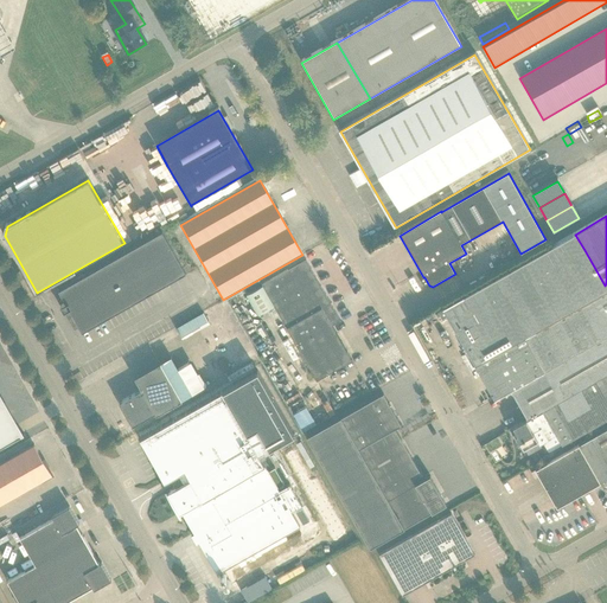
[(163,235),(58,294),(61,296),(82,335),(186,276),(163,235)]
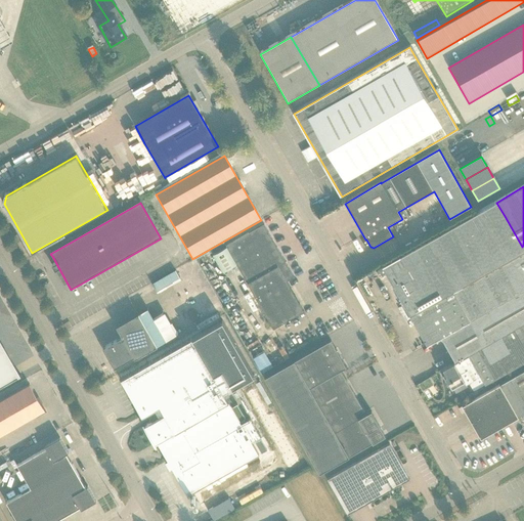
[(505,216),(496,203),(383,267),(400,300),(427,346),(441,338),(455,363),(456,363),(463,359),(476,382),(482,379),(485,386),(523,363),(523,245),(522,247),(505,216)]
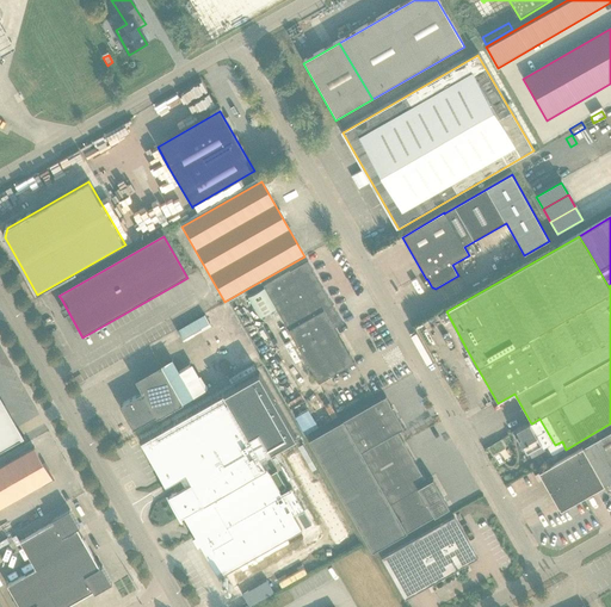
[(319,385),(355,365),(334,330),(344,326),(308,264),(264,289),(319,385)]
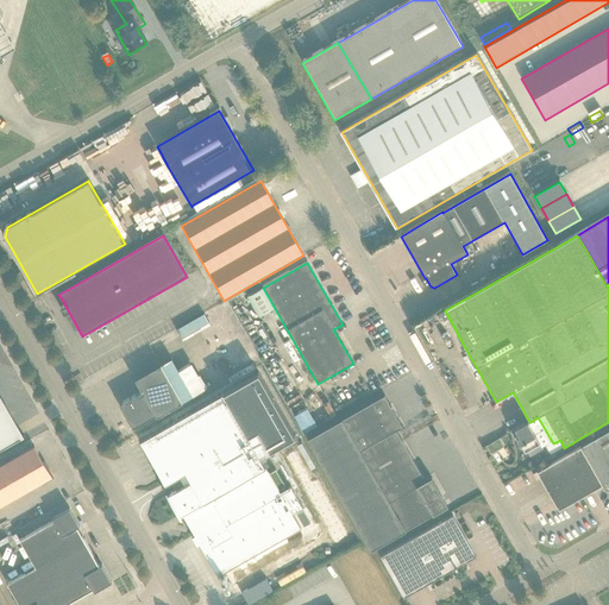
[(186,335),(214,325),(209,313),(182,323),(186,335)]
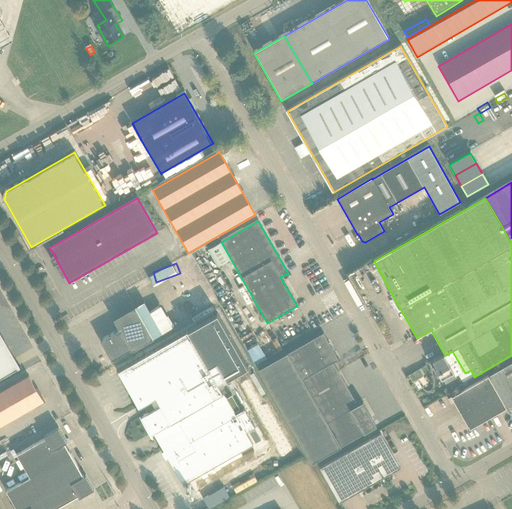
[(120,331),(101,342),(104,348),(103,349),(107,356),(108,355),(112,361),(131,351),(132,353),(153,340),(153,339),(135,308),(114,321),(120,331)]
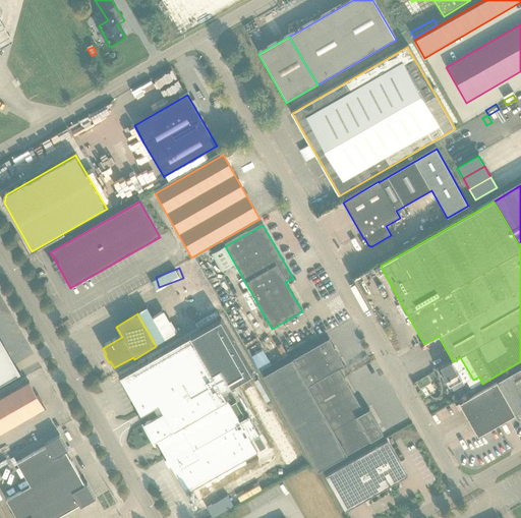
[(257,454),(250,442),(259,437),(248,418),(239,423),(222,392),(251,376),(221,321),(120,379),(137,409),(141,415),(155,408),(159,416),(147,423),(146,423),(186,495),(257,454)]
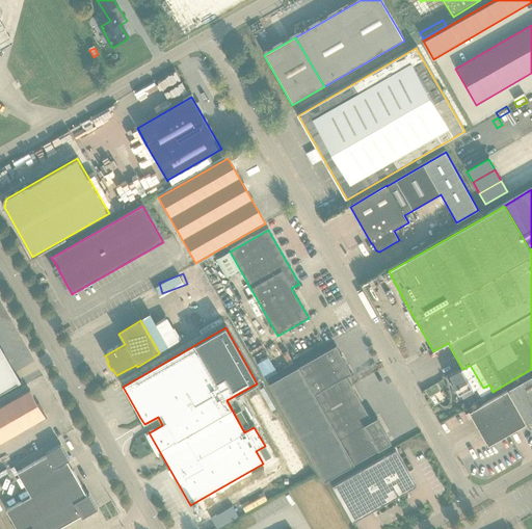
[(267,372),(278,366),(268,347),(256,353),(267,372)]
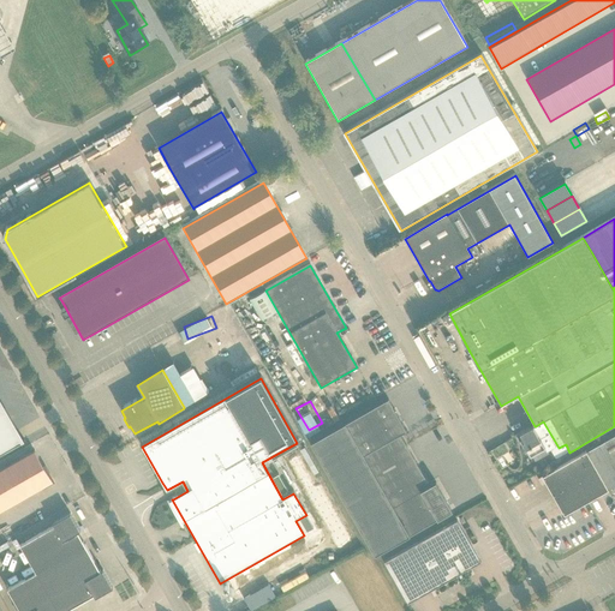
[(311,445),(375,558),(453,514),(436,485),(430,489),(401,437),(407,433),(388,401),(311,445)]
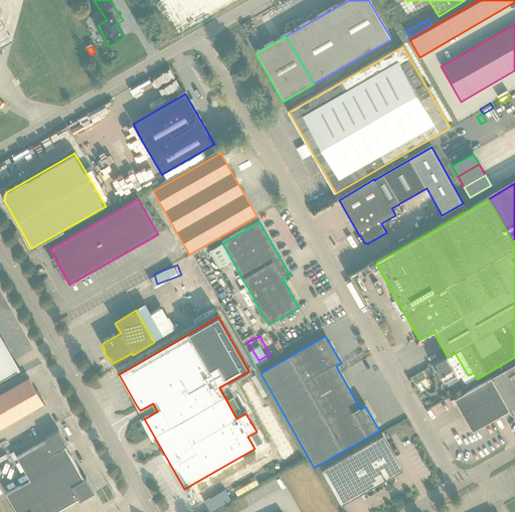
[(0,382),(20,371),(20,370),(18,371),(6,350),(4,346),(0,345),(0,382)]
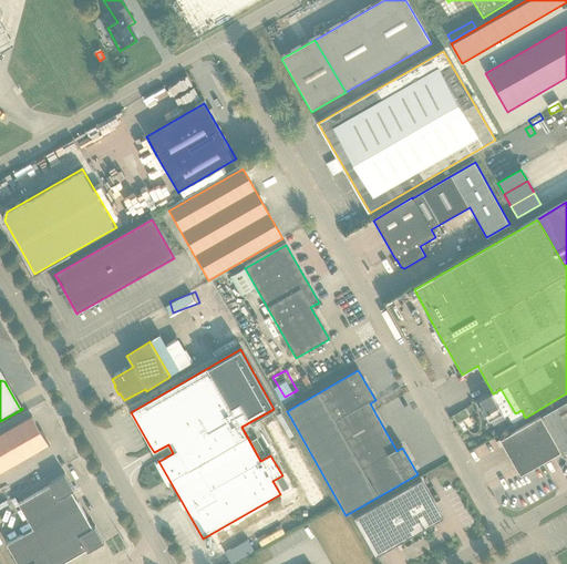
[(506,421),(505,419),(508,417),(513,424),(525,418),(522,410),(515,413),(501,389),(494,393),(493,393),(480,401),(483,409),(482,409),(490,423),(491,422),(493,428),(506,421)]
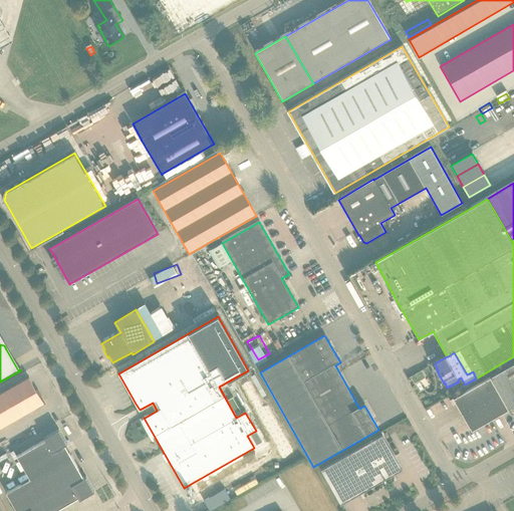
[(513,365),(454,400),(463,416),(472,432),(513,408),(513,365)]
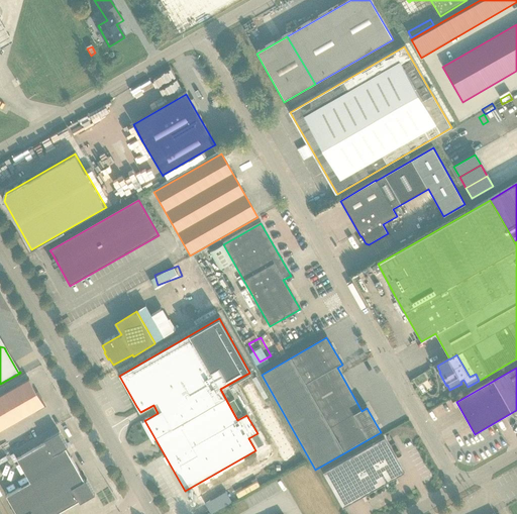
[(0,432),(44,408),(29,381),(0,397),(0,432)]
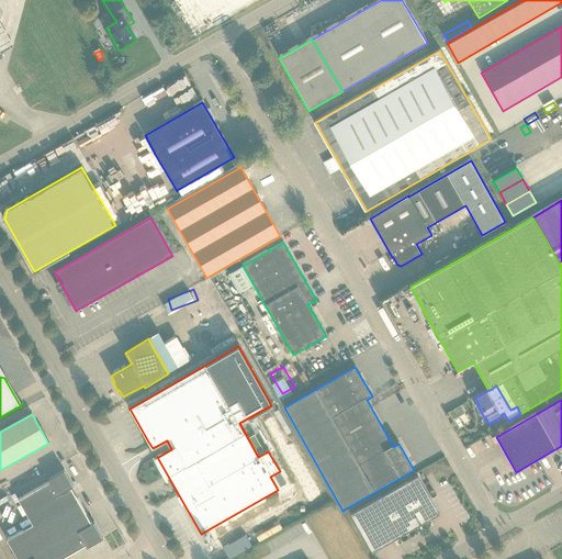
[(259,433),(253,436),(256,443),(262,439),(259,433)]
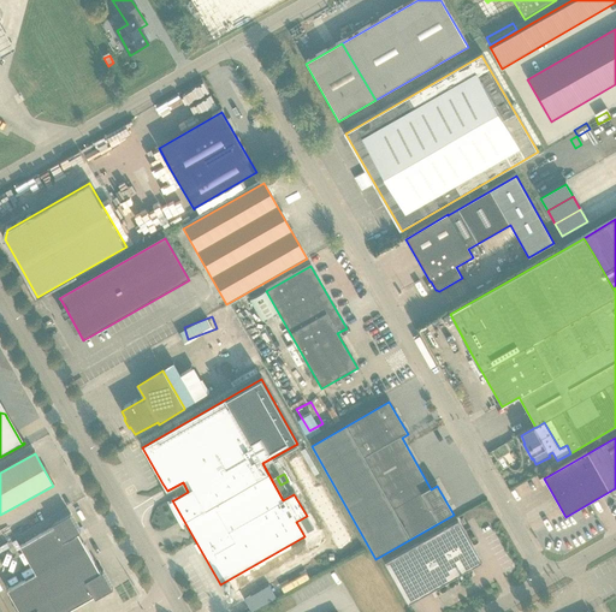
[(300,485),(292,488),(302,504),(309,500),(300,485)]
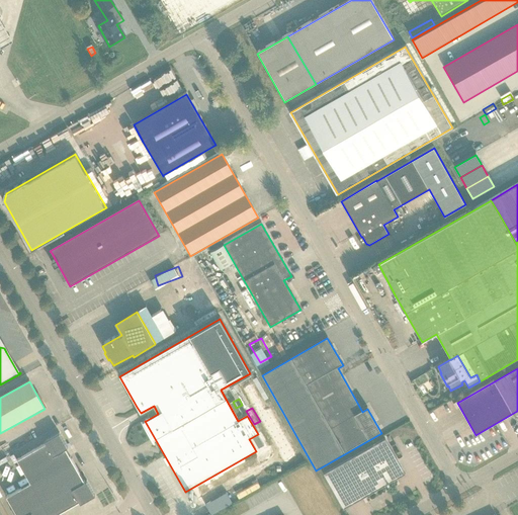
[(59,514),(79,503),(80,505),(95,497),(87,483),(85,484),(66,450),(68,449),(60,435),(45,443),(46,445),(17,461),(30,485),(6,499),(15,514),(59,514)]
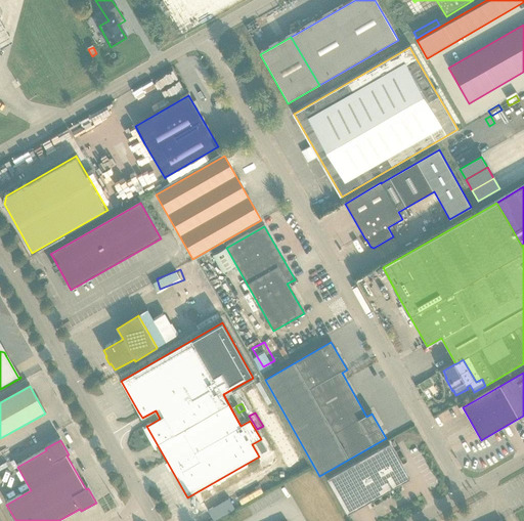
[(261,440),(255,444),(262,456),(267,452),(261,440)]
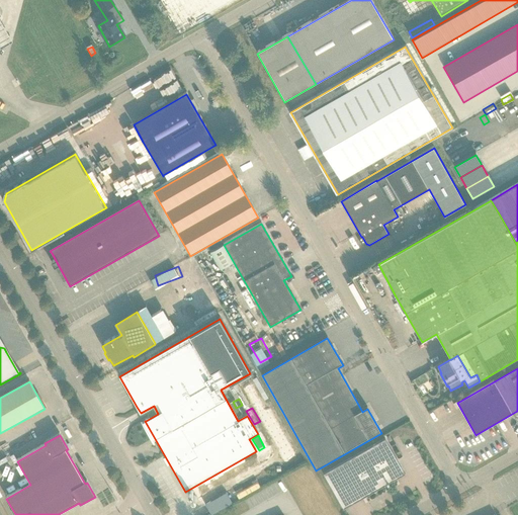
[(344,511),(406,476),(385,441),(324,477),(344,511)]
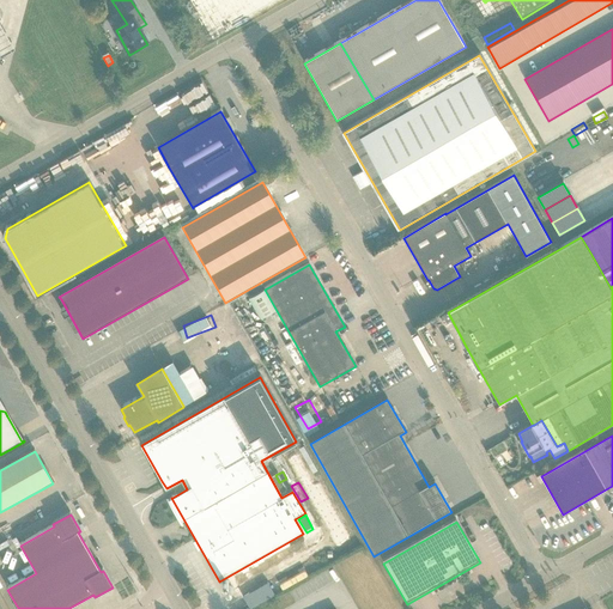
[(204,555),(198,559),(206,572),(211,568),(204,555)]
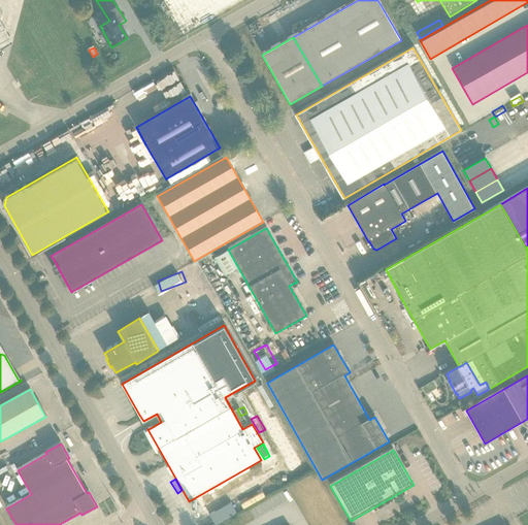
[(199,497),(191,504),(197,511),(204,504),(199,497)]
